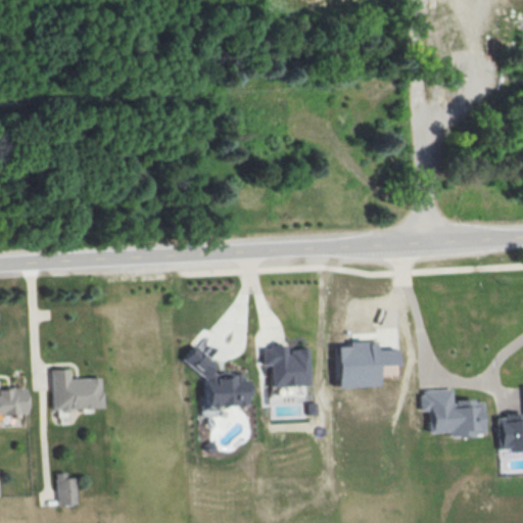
[(335,387),(376,384),(375,376),(393,375),(391,347),(375,348),(374,338),(345,340),(345,344),(333,345),(335,387)]
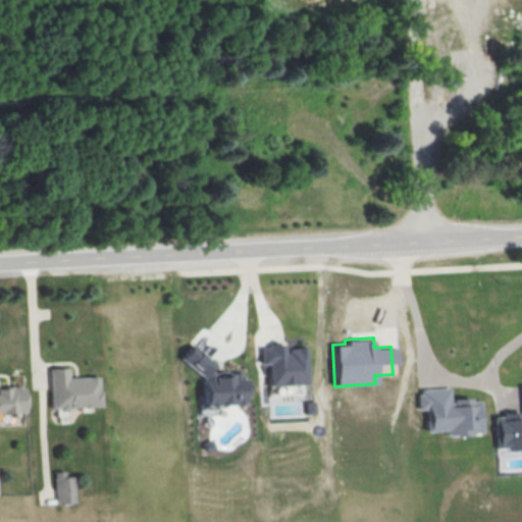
[(201,376),(202,410),(199,414),(208,414),(216,405),(238,404),(245,394),(245,377),(239,378),(239,371),(224,371),(210,371),(209,359),(190,344),(177,359),(201,376)]
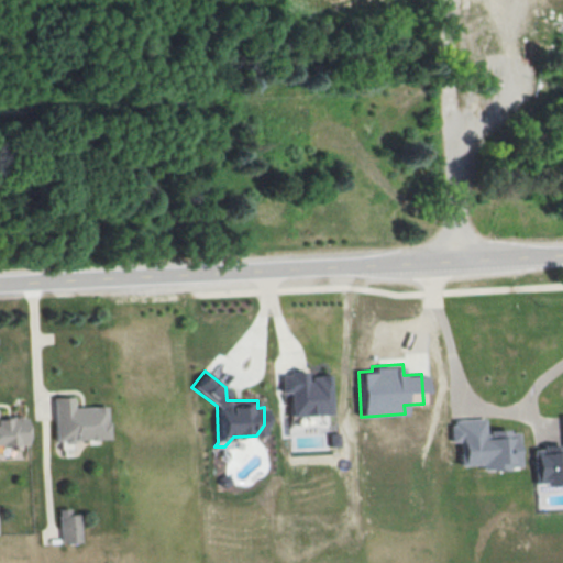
[(288,393),(289,416),(330,414),(329,374),(306,375),(306,372),(279,372),(280,393),(288,393)]
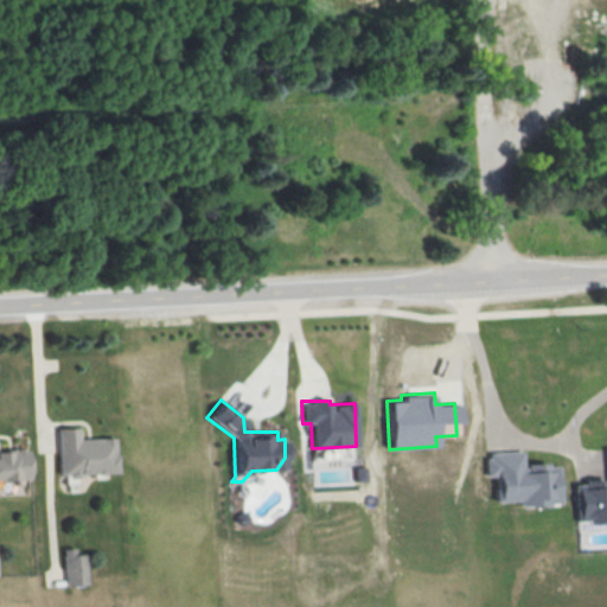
[(77,438),(77,427),(56,427),(57,475),(115,473),(115,436),(77,438)]
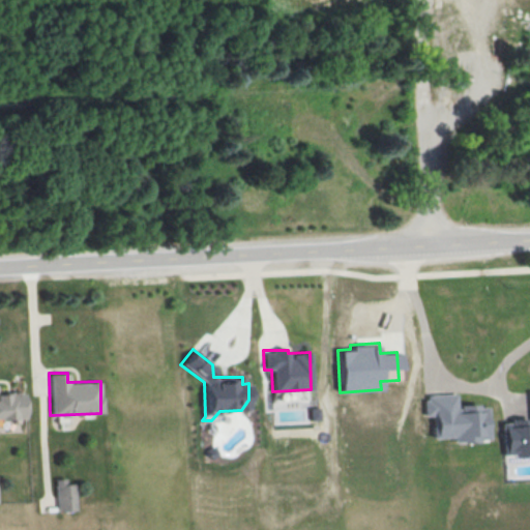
[(529,388),(529,389),(529,418),(509,418),(509,422),(501,422),(502,454),(529,453),(529,388)]
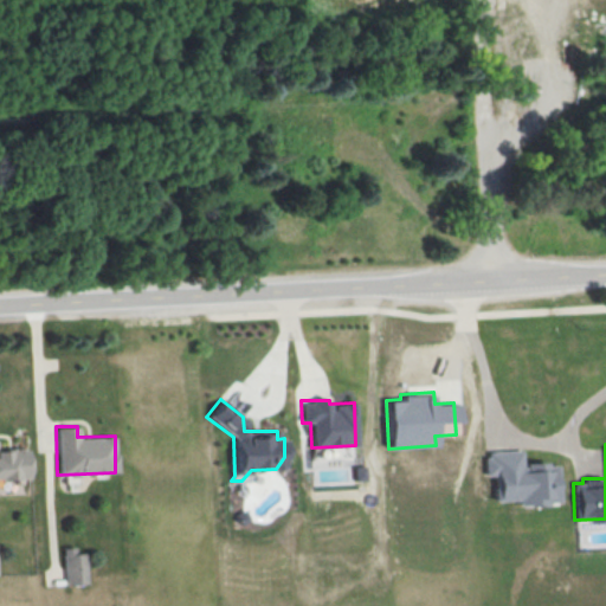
[(0,478),(27,477),(26,447),(0,449),(0,478)]
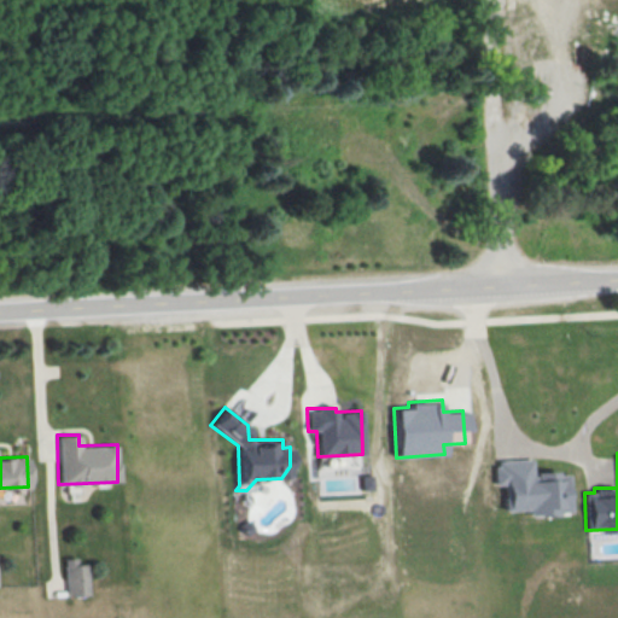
[(569,471),(532,472),(531,459),(494,460),(494,484),(505,484),(506,511),(526,509),(526,514),(570,513),(569,471)]
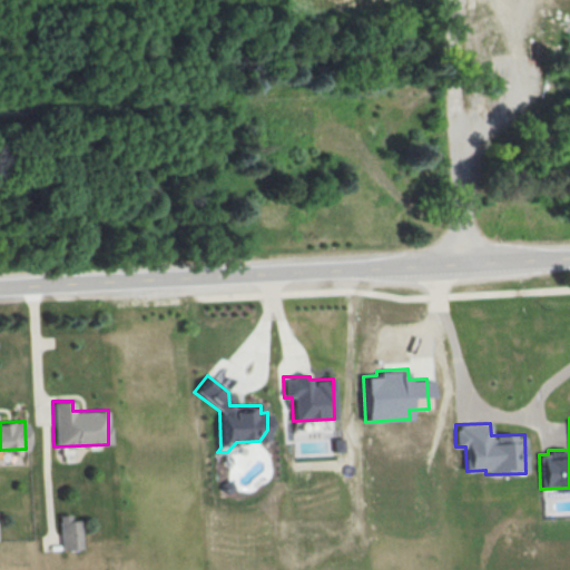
[(333,438),(334,452),(345,451),(344,436),(333,438)]
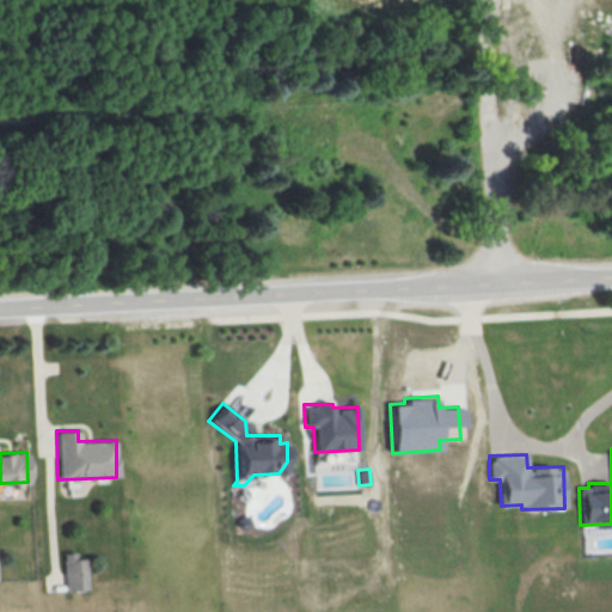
[(65,589),(87,588),(86,557),(75,557),(75,551),(63,552),(65,589)]
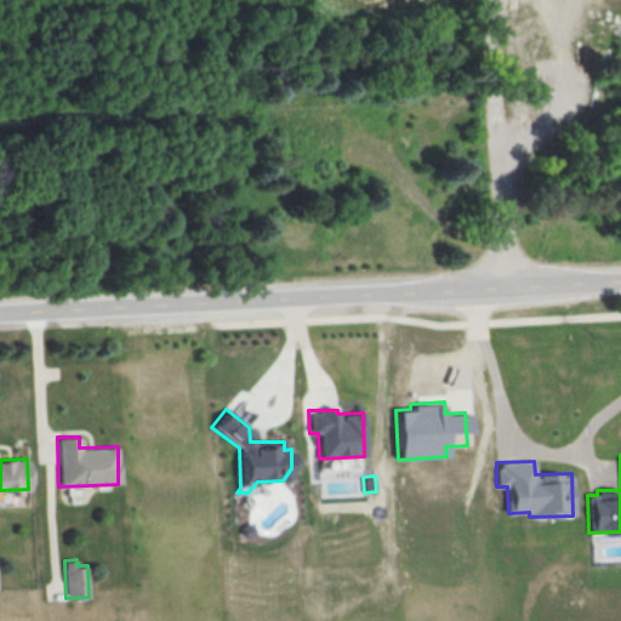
All buildings are outlined.
